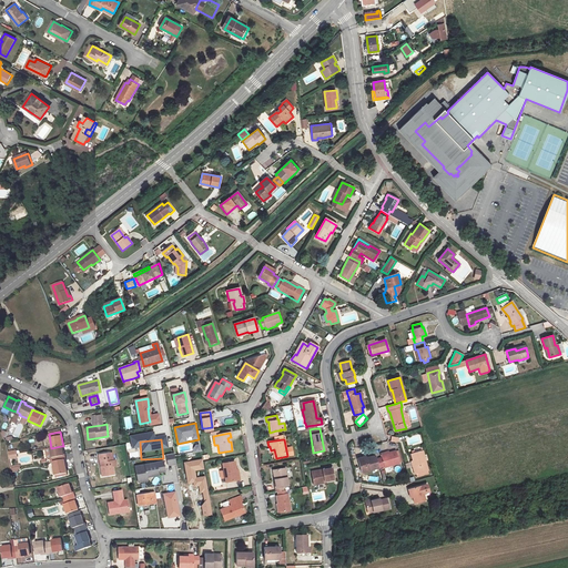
[(61,446),(51,448),(44,449),(47,458),(49,458),(49,462),(52,462),(64,459),(66,459),(64,455),(63,455),(61,446)]
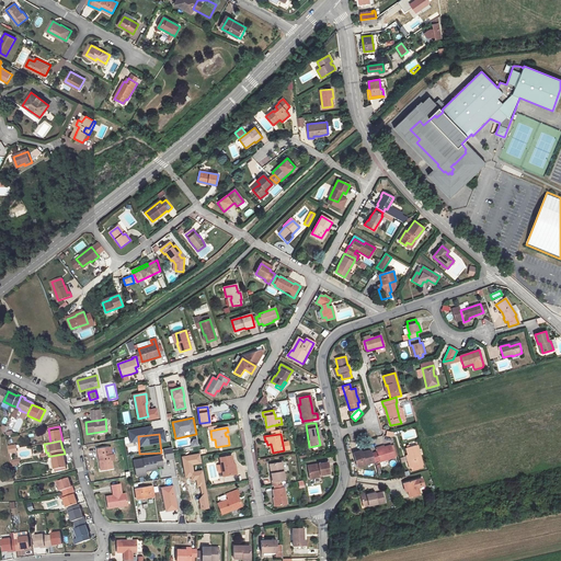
[(390,445),(384,447),(376,449),(377,451),(371,454),(375,462),(379,460),(380,462),(395,458),(390,445)]
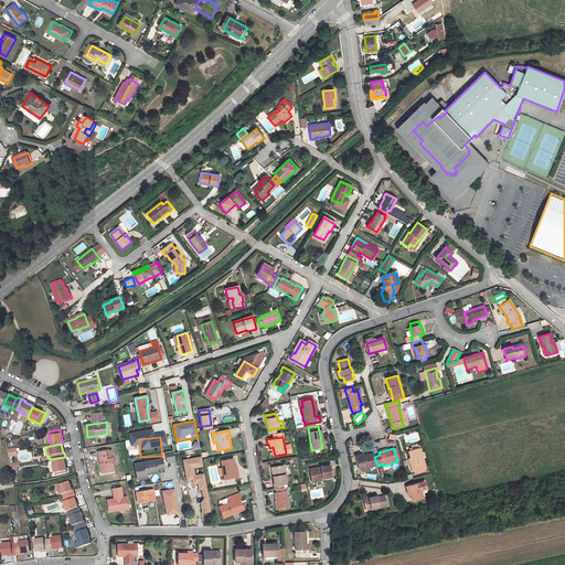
[(408,451),(411,458),(413,466),(412,466),(414,471),(426,469),(420,448),(413,450),(412,449),(409,449),(409,451),(408,451)]
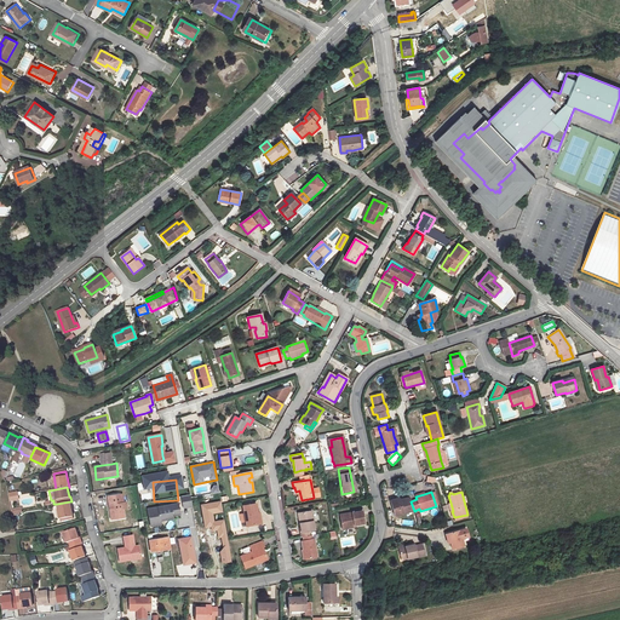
[(120,494),(107,495),(108,500),(109,500),(110,510),(109,510),(110,520),(125,517),(122,509),(126,509),(125,501),(121,503),(120,494)]
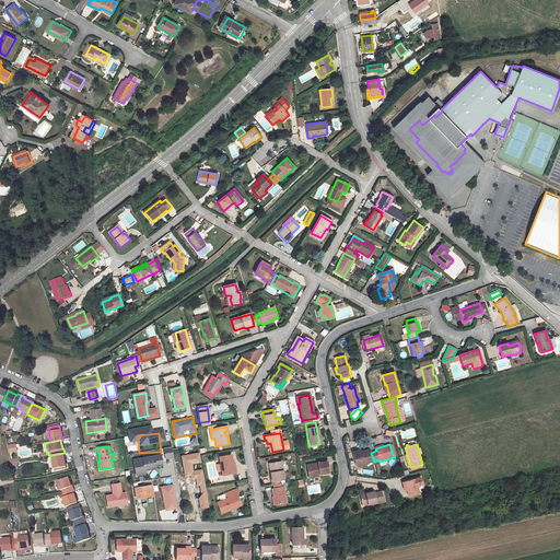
[(164,448),(165,458),(174,457),(172,447),(164,448)]
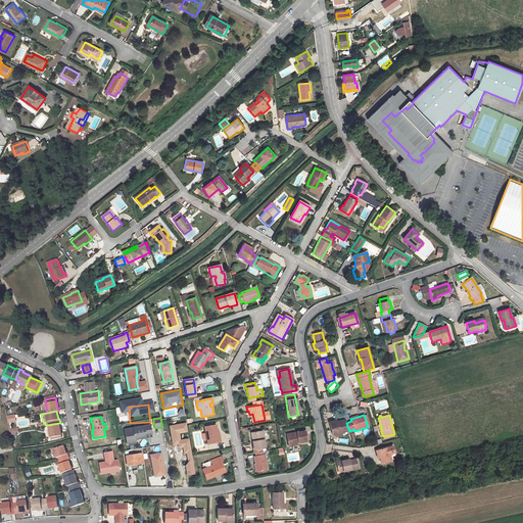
[(345,420),(337,422),(337,423),(330,425),(333,435),(349,431),(346,423),(345,420)]
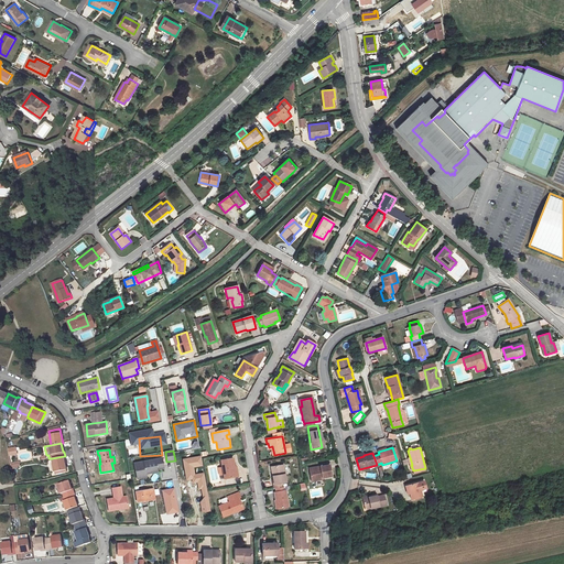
[(66,469),(64,456),(52,458),(54,472),(66,469)]
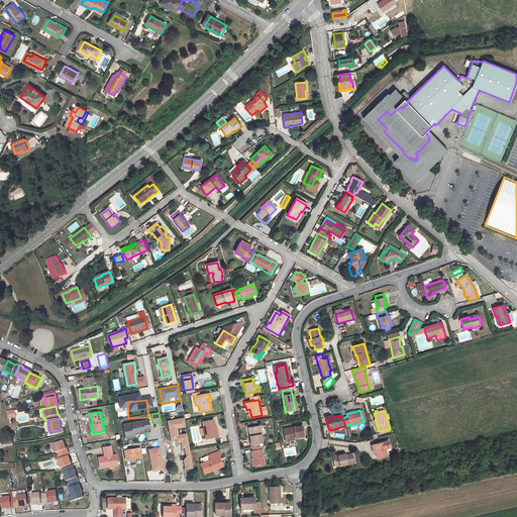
[(148,426),(147,418),(139,419),(140,427),(148,426)]
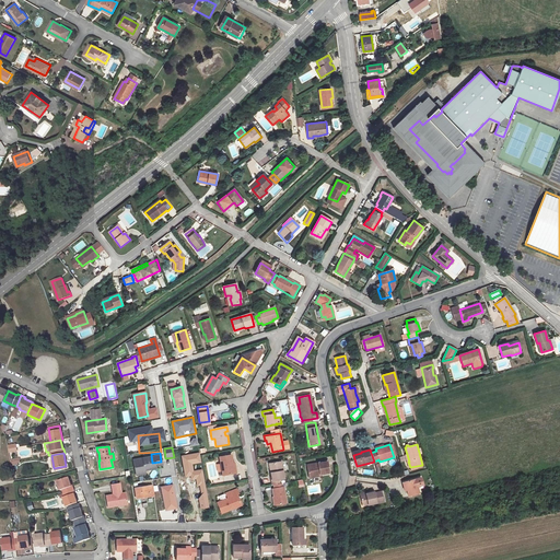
[(222,471),(222,476),(233,474),(232,464),(233,464),(231,455),(219,457),(220,465),(222,471)]
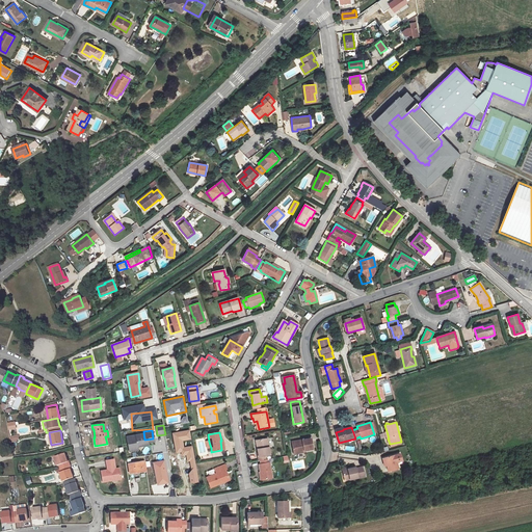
[(256,441),(258,457),(265,456),(270,455),(267,439),(256,441)]
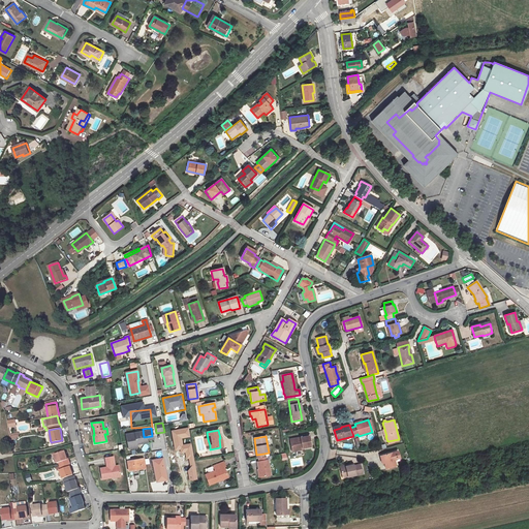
[(291,450),(302,448),(310,447),(308,436),(289,440),(291,450)]
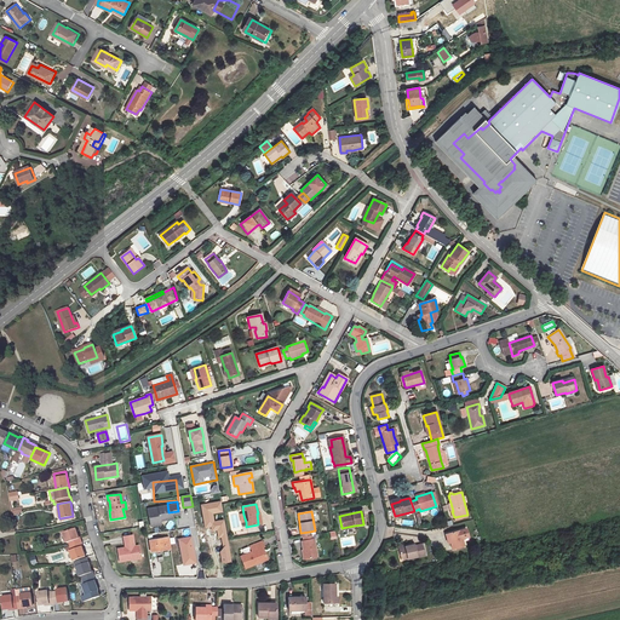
[(68,541),(70,546),(82,541),(80,538),(79,538),(75,528),(63,532),(67,543),(68,541)]
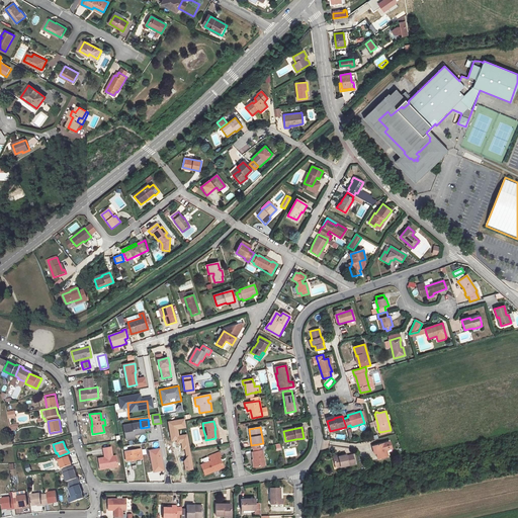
[(376,453),(377,459),(380,458),(387,456),(385,450),(391,449),(389,442),(374,446),(376,453)]
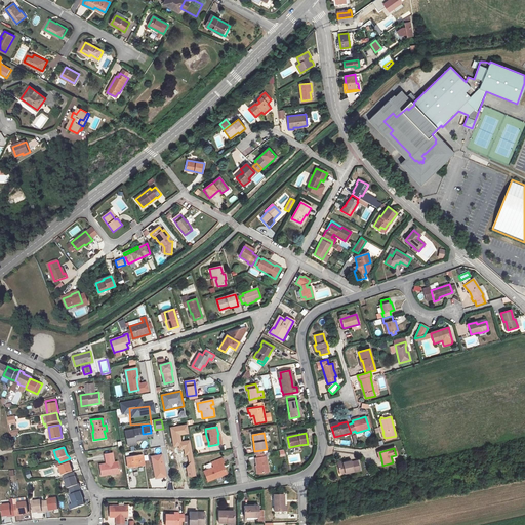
[(254,458),(257,474),(268,472),(266,456),(264,456),(264,453),(256,455),(256,458),(254,458)]
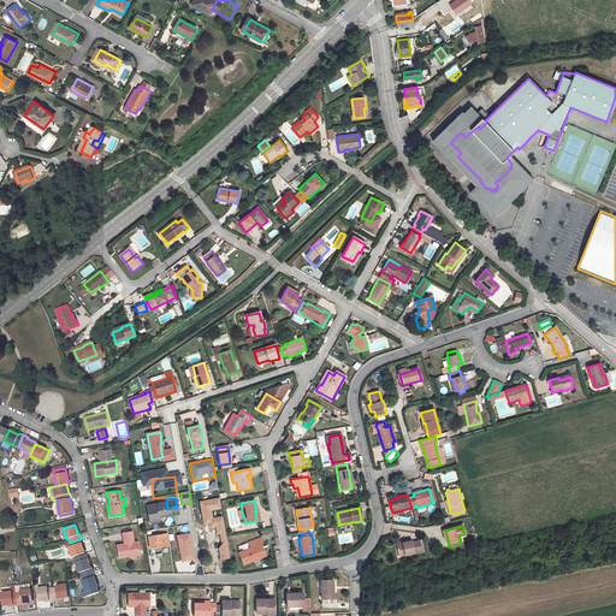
[(337,534),(338,544),(353,543),(353,533),(337,534)]
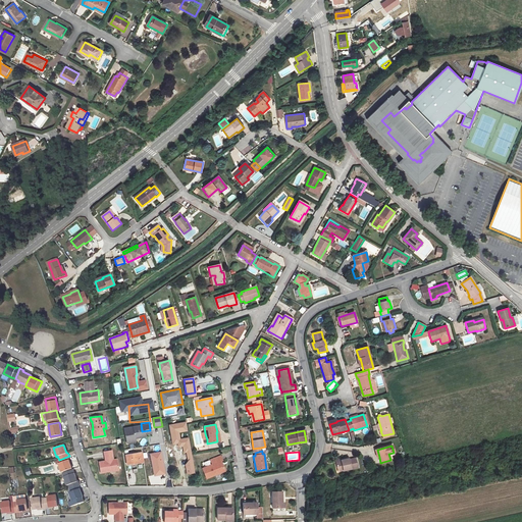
[(144,463),(142,453),(125,455),(127,465),(144,463)]
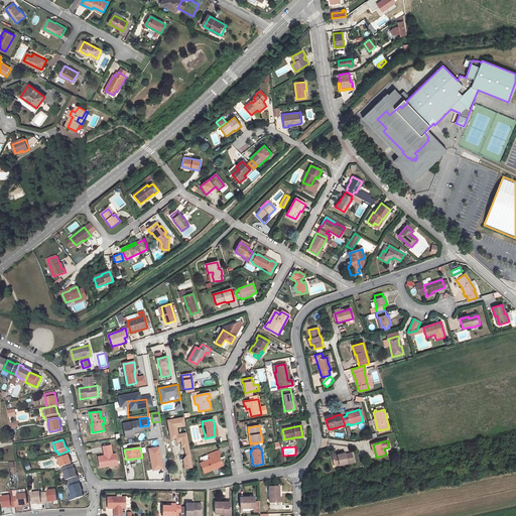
[(71,464),(69,455),(70,455),(69,450),(58,455),(59,458),(57,459),(60,467),(71,464)]
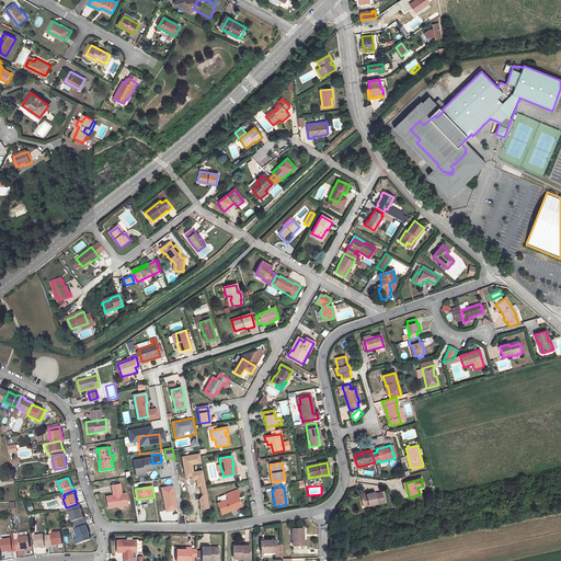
[(229,500),(218,504),(222,515),(231,511),(231,510),(242,505),(238,496),(240,495),(238,490),(227,494),(229,500)]
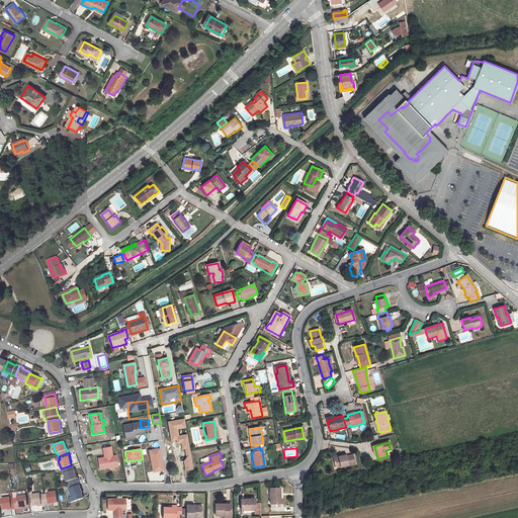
[(97,458),(99,469),(117,466),(115,455),(111,456),(104,457),(97,458)]
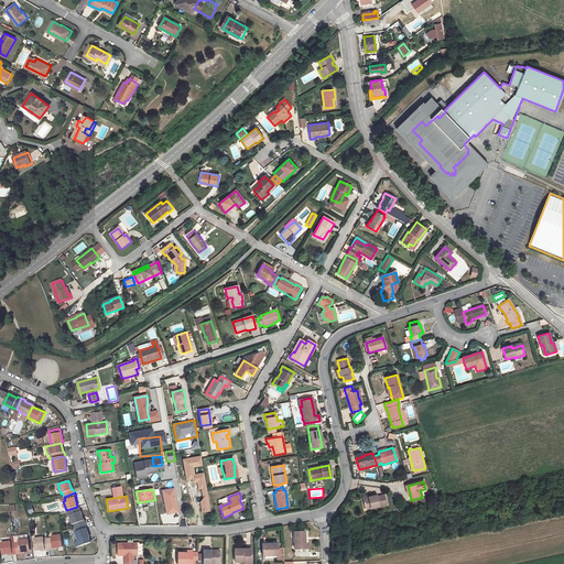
[(362,499),(366,510),(387,506),(383,496),(377,497),(377,496),(369,497),(362,499)]
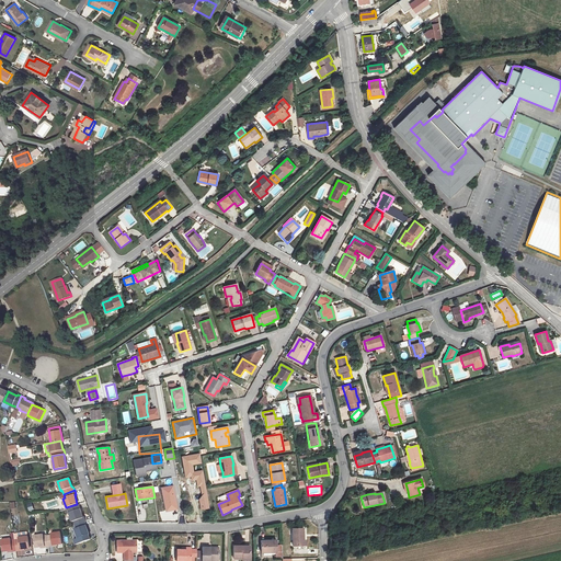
[(73,522),(75,525),(86,521),(84,517),(83,517),(80,508),(69,513),(72,522),(73,522)]
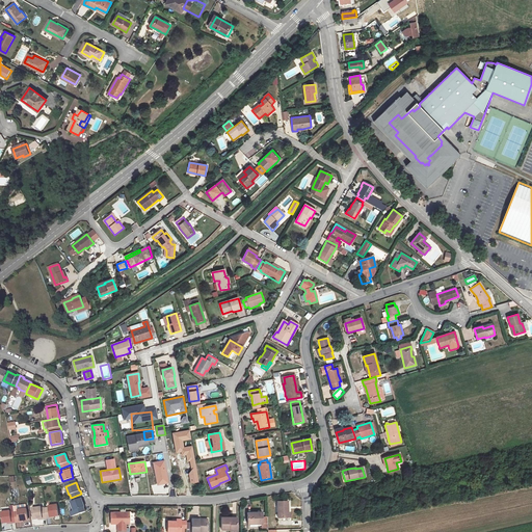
[(81,494),(71,498),(72,502),(71,502),(74,510),(70,512),(72,516),(85,511),(83,507),(84,506),(81,498),(83,498),(81,494)]
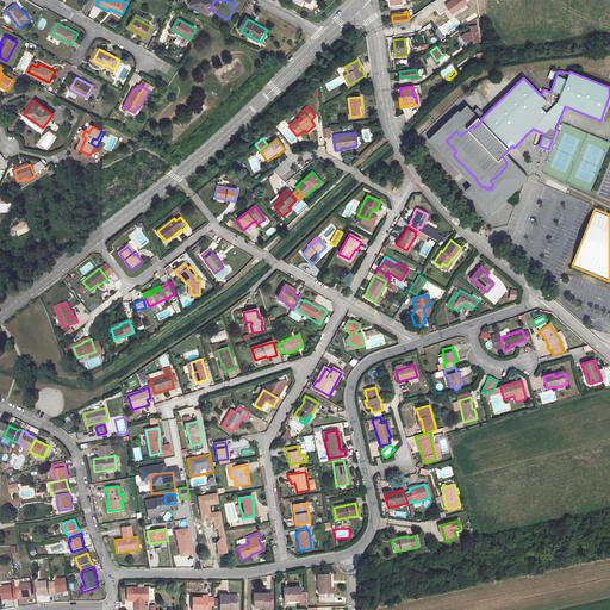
[(329,574),(317,574),(318,593),(330,593),(329,574)]
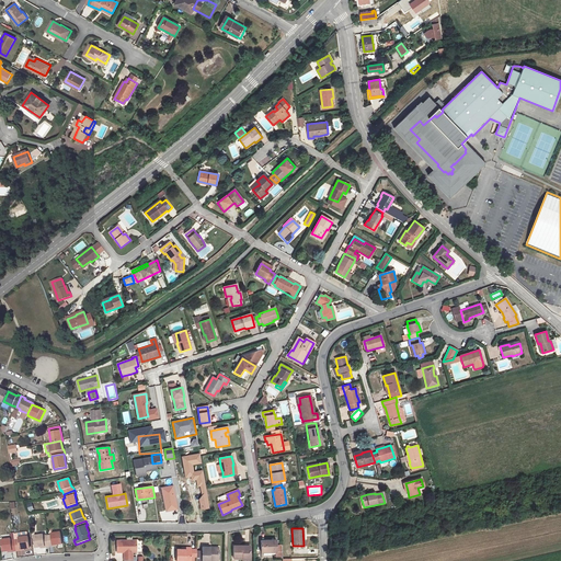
[(47,536),(48,547),(53,547),(53,546),(63,544),(60,533),(52,534),(52,535),(47,536)]
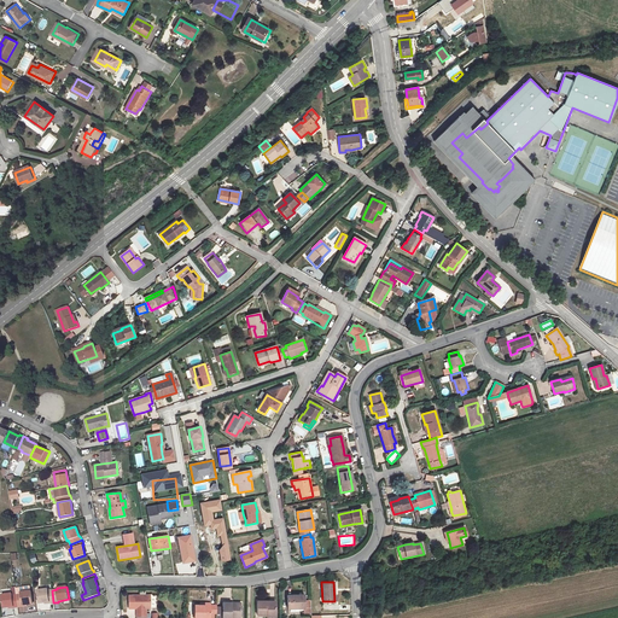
[(47,589),(36,590),(39,602),(48,601),(50,604),(53,602),(52,590),(47,590),(47,589)]
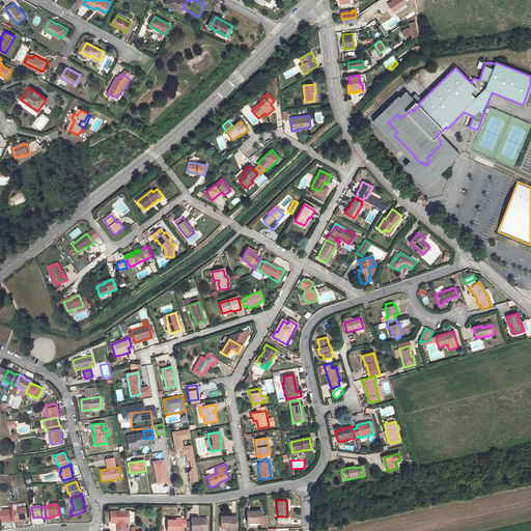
[(18,510),(14,510),(16,522),(19,522),(19,520),(28,519),(26,507),(18,509),(18,510)]
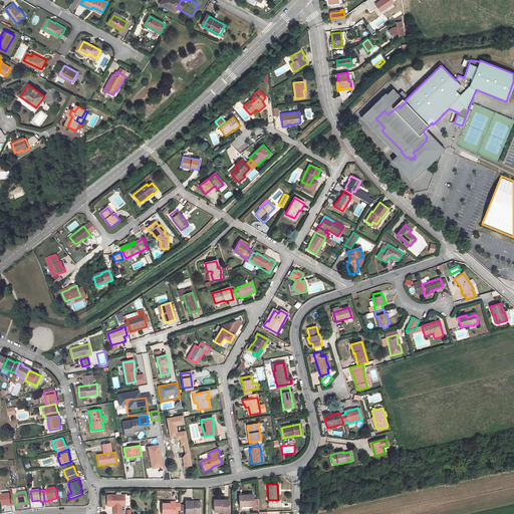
[(13,494),(9,495),(9,494),(1,495),(2,505),(11,504),(11,506),(15,505),(13,494)]
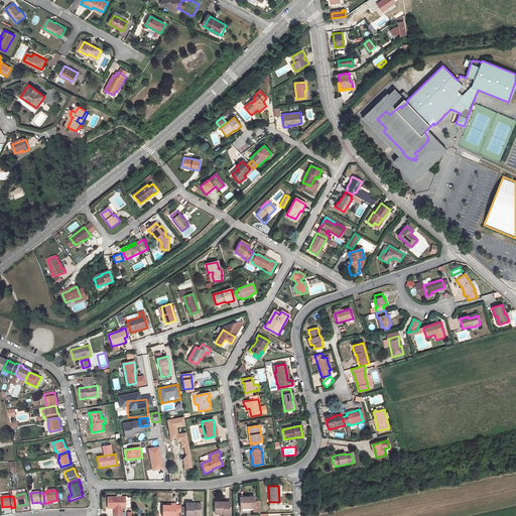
[(114,508),(121,508),(125,508),(125,497),(107,497),(107,508),(114,508)]
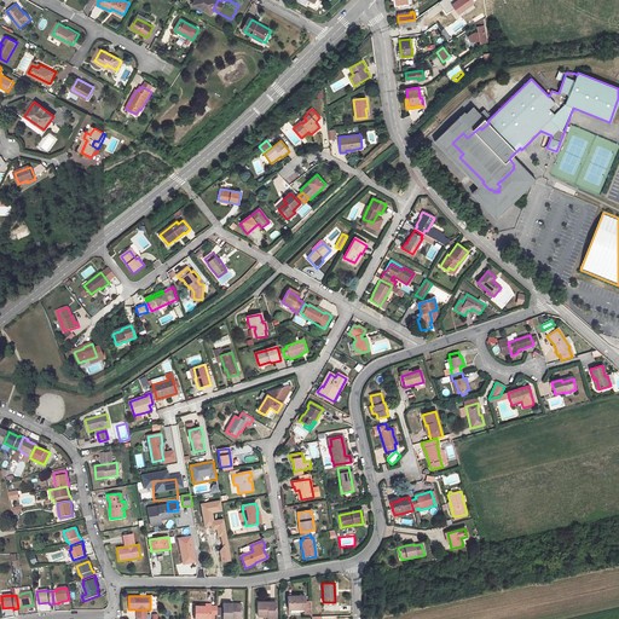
[(305,601),(305,596),(288,596),(288,609),(304,608),(305,608),(305,601)]
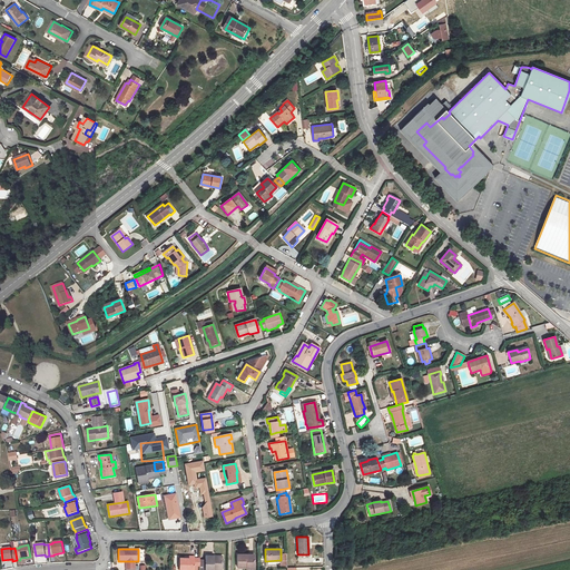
[(237,554),(237,567),(254,568),(254,554),(237,554)]
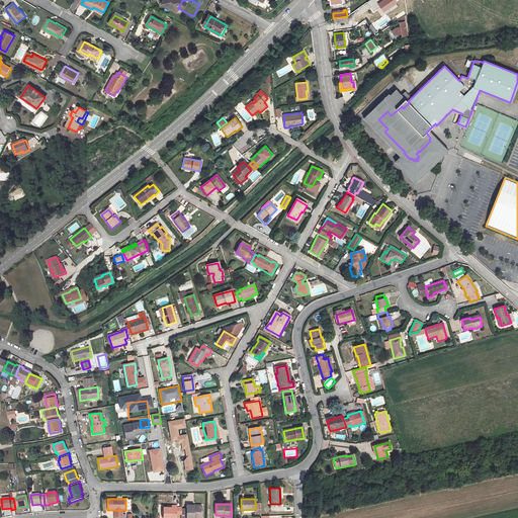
[(186,505),(185,517),(192,517),(193,516),(201,517),(201,506),(186,505)]
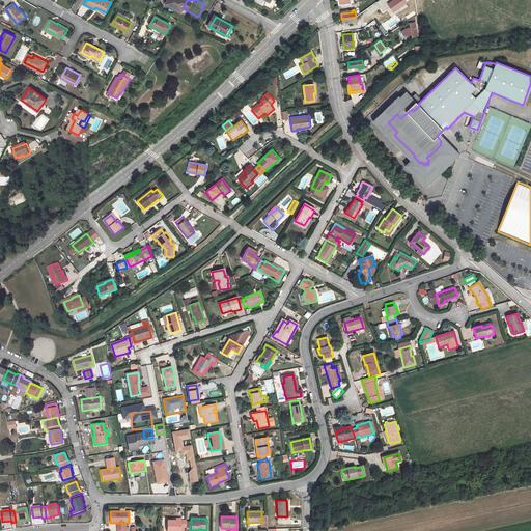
[(166,530),(169,530),(183,530),(183,527),(186,527),(186,520),(180,520),(180,519),(176,519),(176,520),(166,520),(166,530)]
